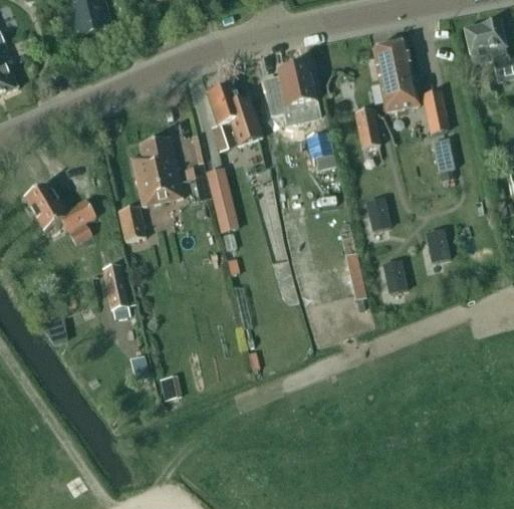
[(110,26),(102,0),(67,0),(75,35),(110,26)]
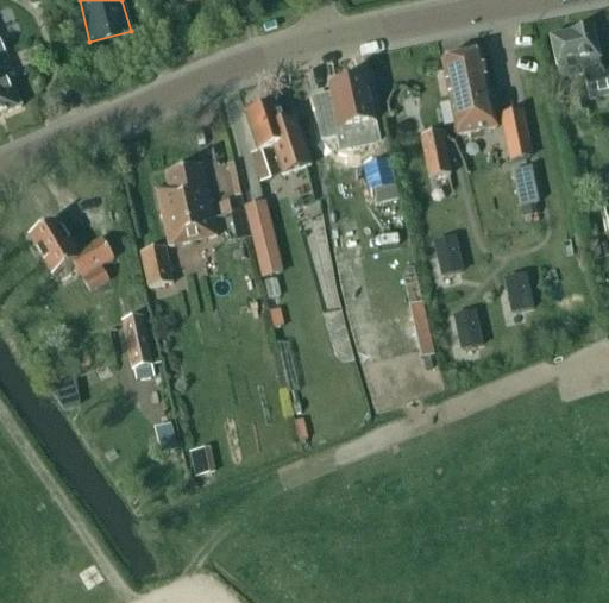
[(601,61),(592,24),(571,29),(571,30),(550,35),(557,67),(559,76),(586,70),(586,74),(584,74),(590,96),(608,92),(608,68),(596,71),(595,68),(601,67),(600,62),(601,61)]
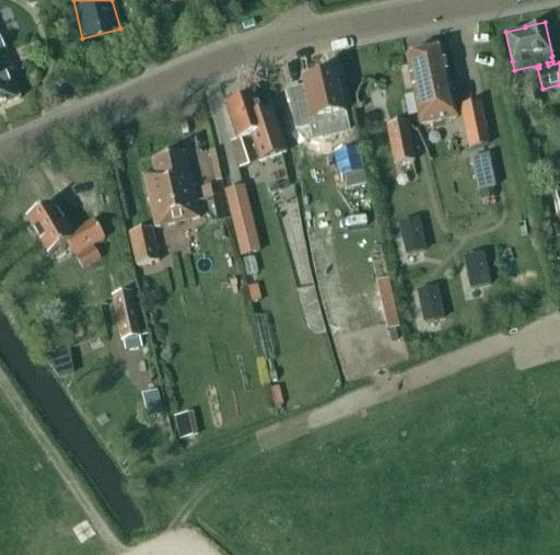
[(0,103),(20,95),(8,69),(13,67),(0,36),(0,103)]
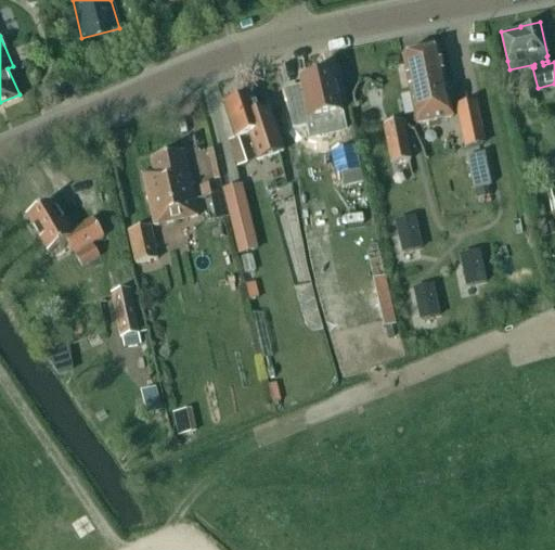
[(37,38),(30,41),(37,56),(43,53),(37,38)]
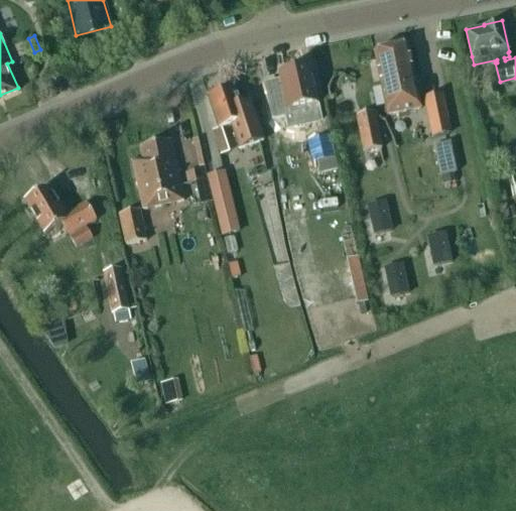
[(420,106),(407,42),(374,49),(387,113),(420,106)]
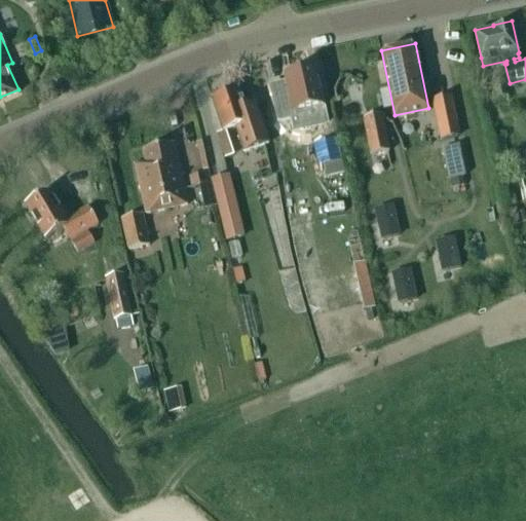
[(323,106),(314,67),(286,73),(294,111),(308,108),(312,125),(326,122),(322,106),(323,106)]
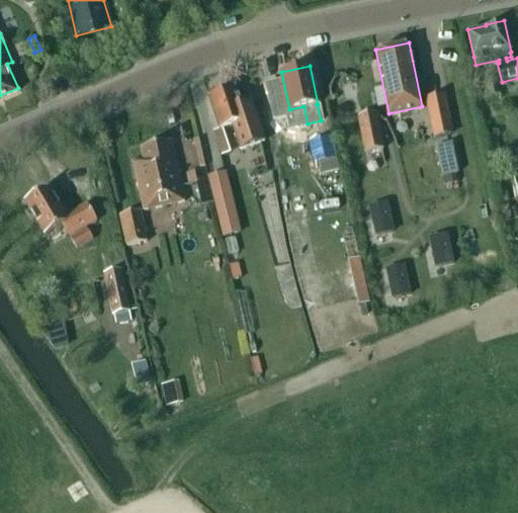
[(490,92),(499,90),(496,74),(486,76),(490,92)]
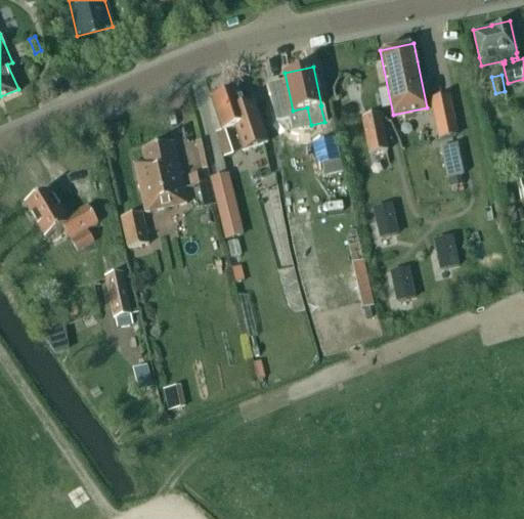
[(243,104),(236,86),(211,95),(221,128),(234,124),(243,148),(267,140),(254,100),(243,104)]
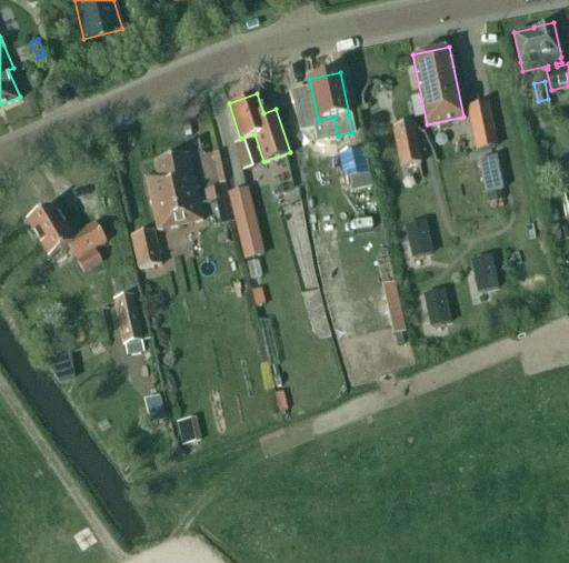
[(495,144),(485,101),(468,106),(477,149),(495,144)]
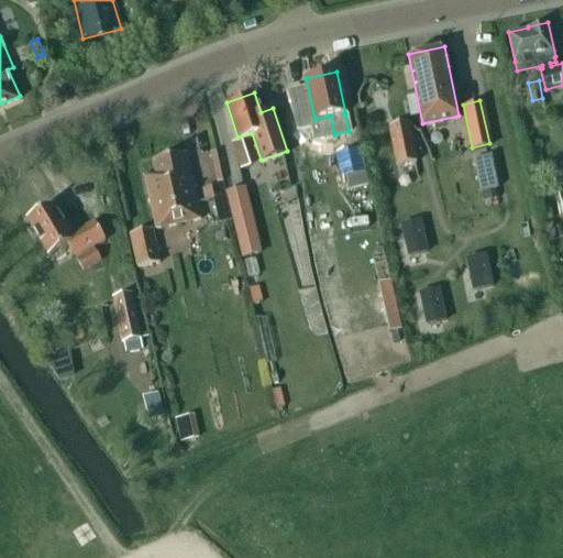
[(388,123),(396,164),(416,160),(408,119),(388,123)]
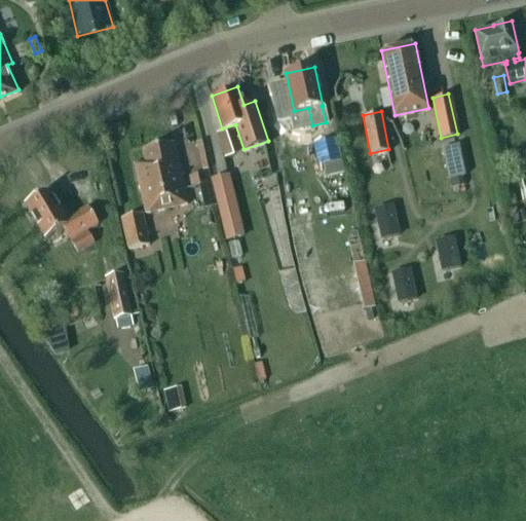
[(344,170),(336,136),(312,141),(317,163),(323,162),(325,174),(344,170)]
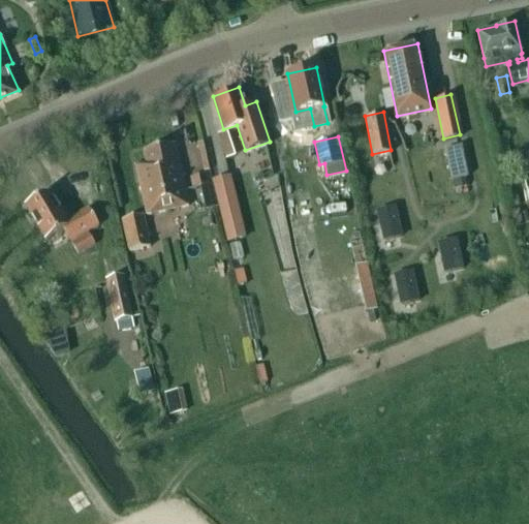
[(144,148),(147,160),(135,163),(147,213),(188,203),(174,141),(144,148)]
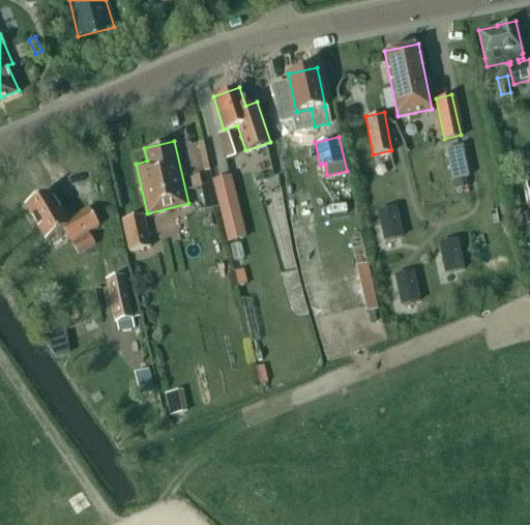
[(448,145),(450,175),(466,174),(464,144),(448,145)]
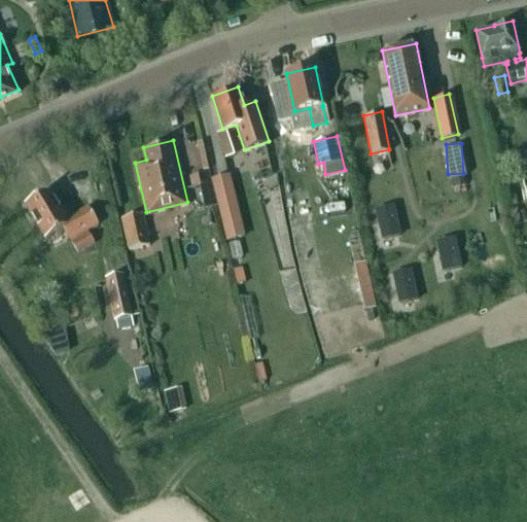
[(189,174),(191,184),(208,181),(206,171),(189,174)]
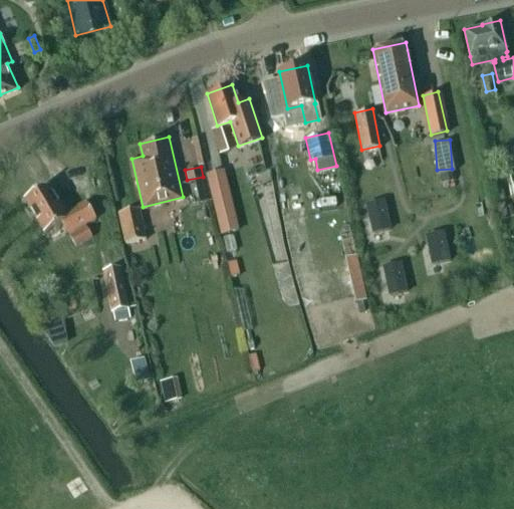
[(222,170),(207,174),(221,232),(237,228),(222,170)]
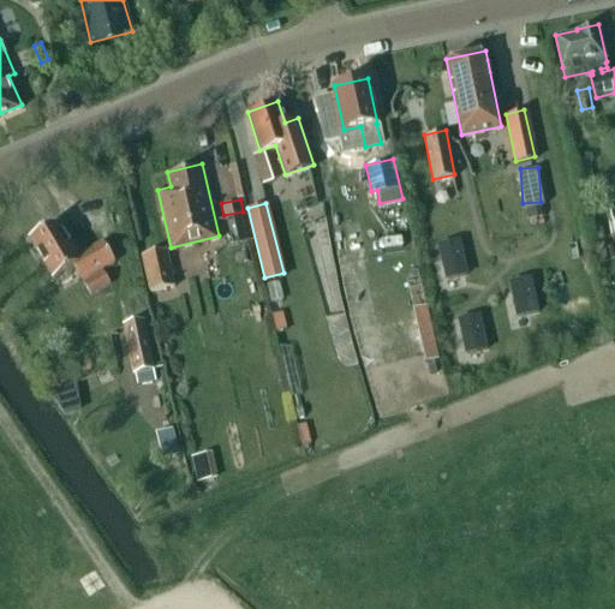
[(246,212),(232,215),(238,240),(252,238),(246,212)]
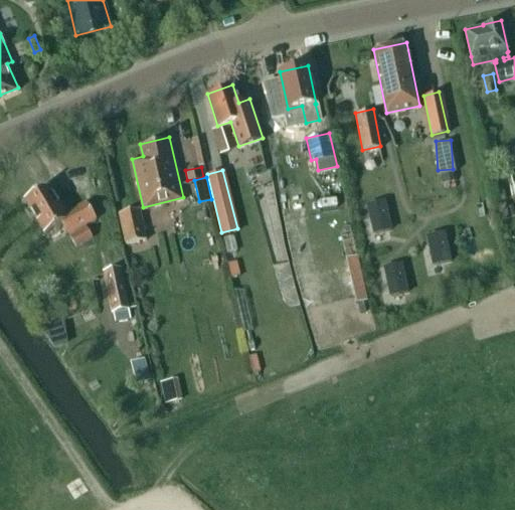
[(68,232),(96,216),(87,200),(66,212),(58,197),(56,198),(48,184),(24,198),(44,231),(61,221),(68,232)]
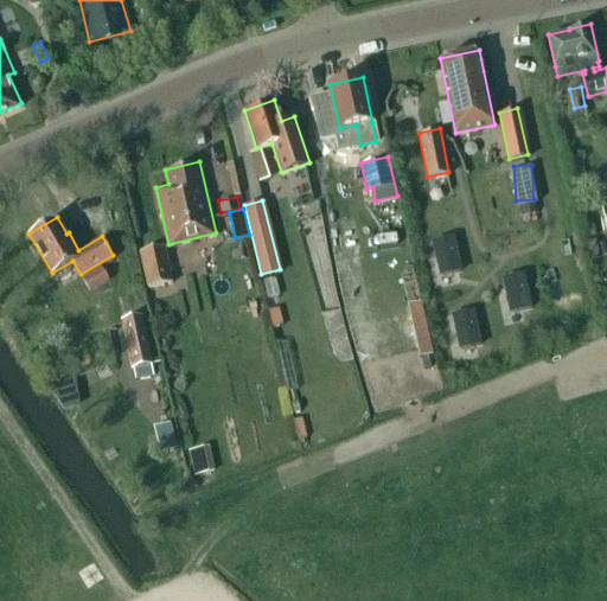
[(433,237),(439,273),(460,269),(455,234),(433,237)]
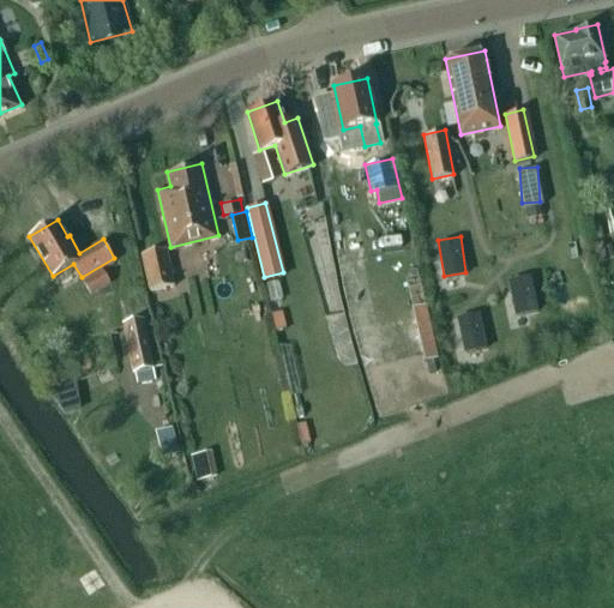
[(174,284),(166,246),(142,252),(150,289),(174,284)]
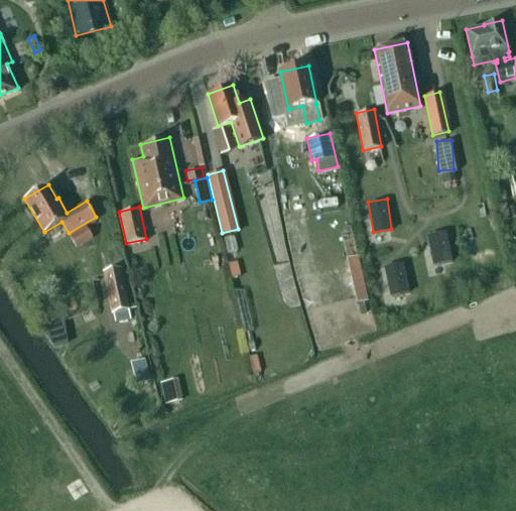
[(93,236),(87,226),(70,235),(76,246),(93,236)]
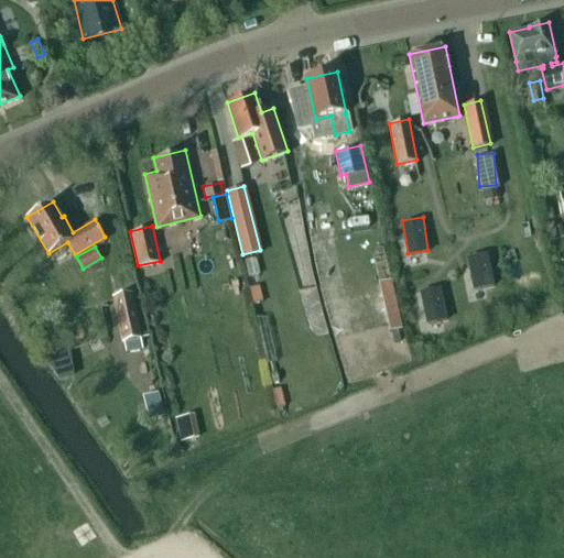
[(467,253),(472,287),(492,284),(488,251),(467,253)]
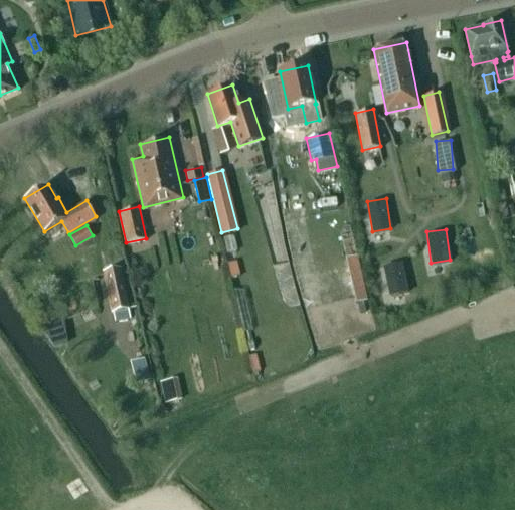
[(235,260),(227,262),(230,276),(238,274),(235,260)]
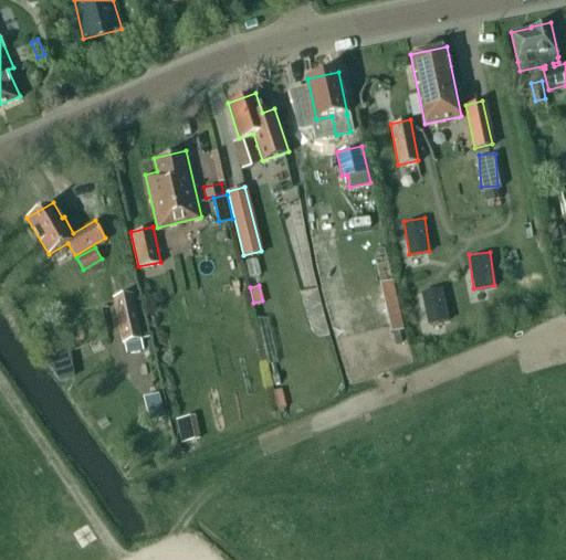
[(444,287),(422,289),(426,323),(448,320),(444,287)]
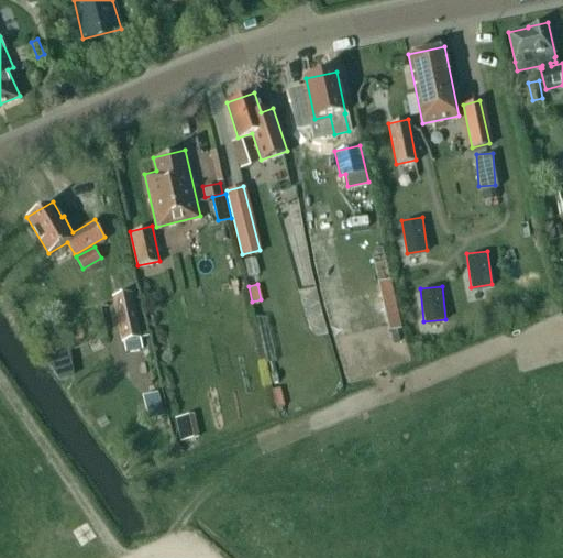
[(131,292),(113,295),(123,339),(124,339),(127,350),(142,347),(139,336),(141,335),(131,292)]
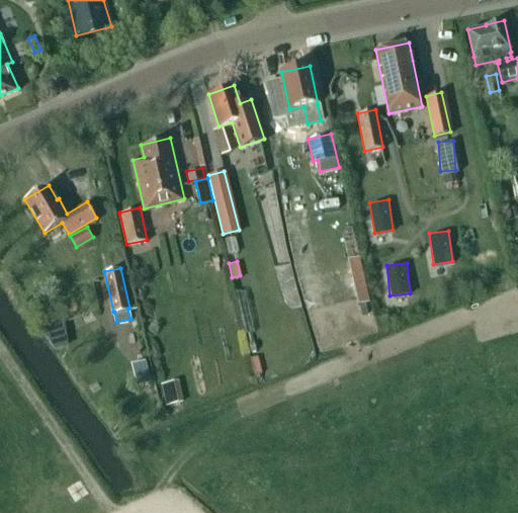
[(144,360),(133,363),(138,382),(149,380),(144,360)]
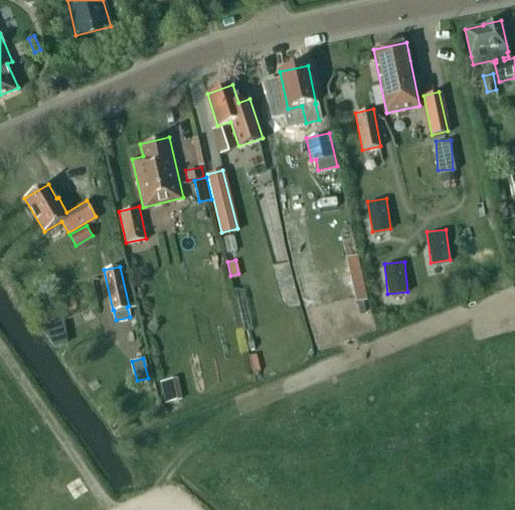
[(178,396),(176,376),(162,378),(165,398),(178,396)]
